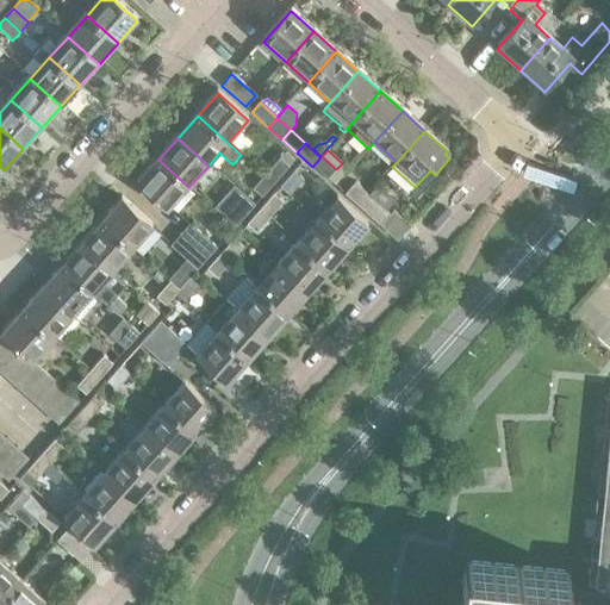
[(312,167),(327,180),(335,170),(321,157),(312,167)]
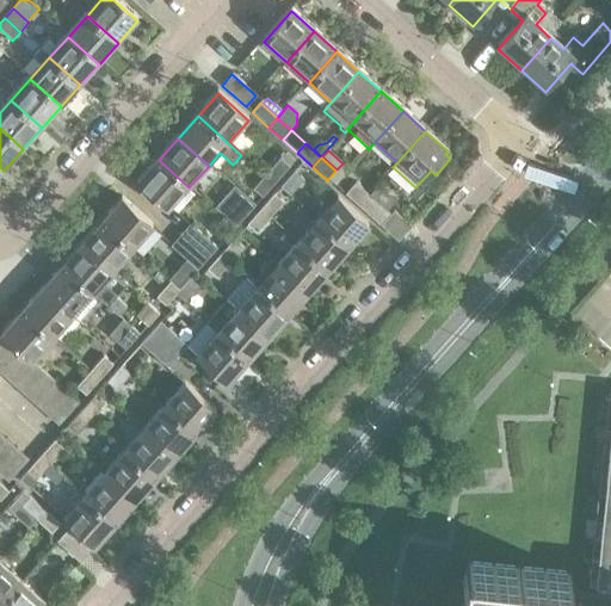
[(265,175),(275,185),(290,168),(281,159),(265,175)]
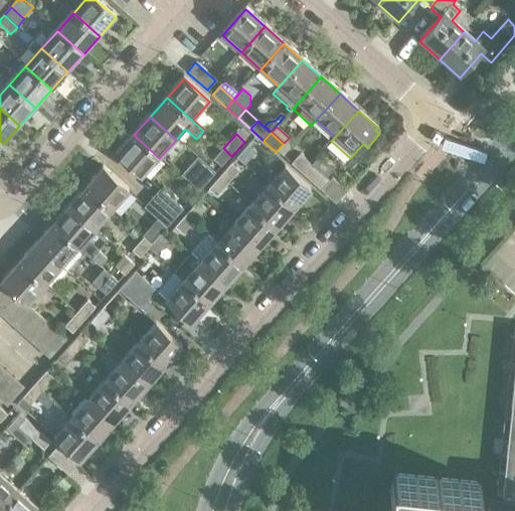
[(159,158),(134,135),(117,154),(142,177),(159,158)]
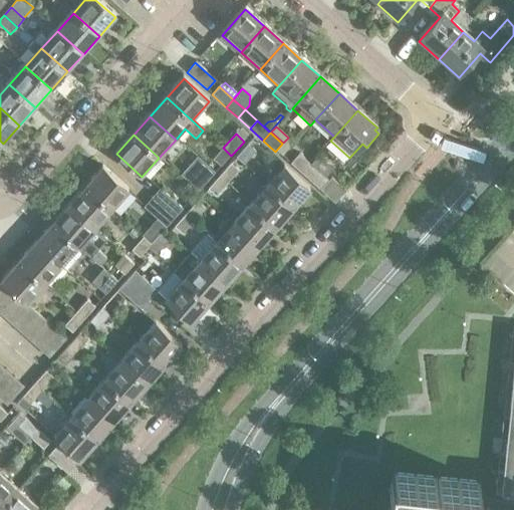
[(290,149),(288,138),(276,152),(283,157),(290,149)]
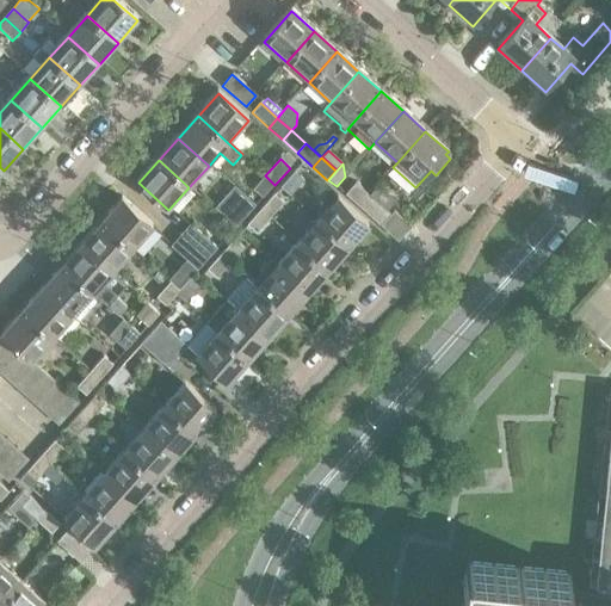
[(304,180),(295,172),(281,189),(290,197),(304,180)]
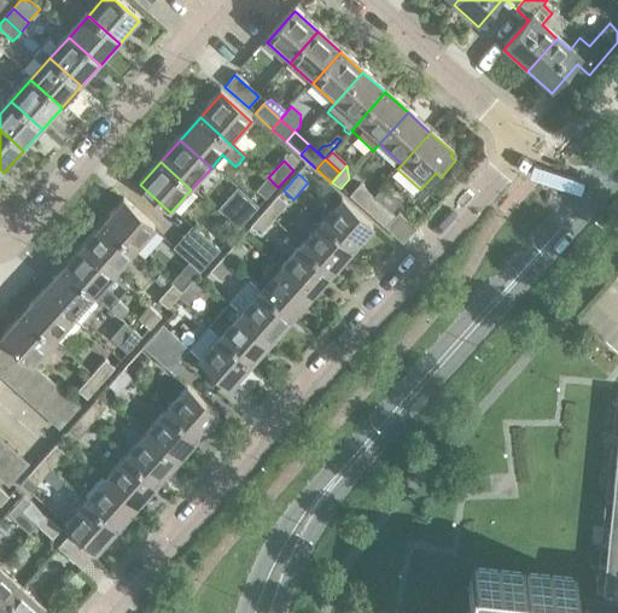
[(256,192),(266,202),(278,187),(268,177),(256,192)]
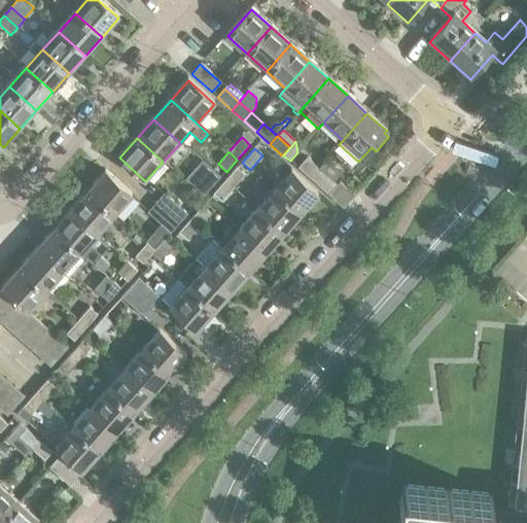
[(308,178),(320,165),(320,164),(317,168),(307,159),(297,169),(308,178)]
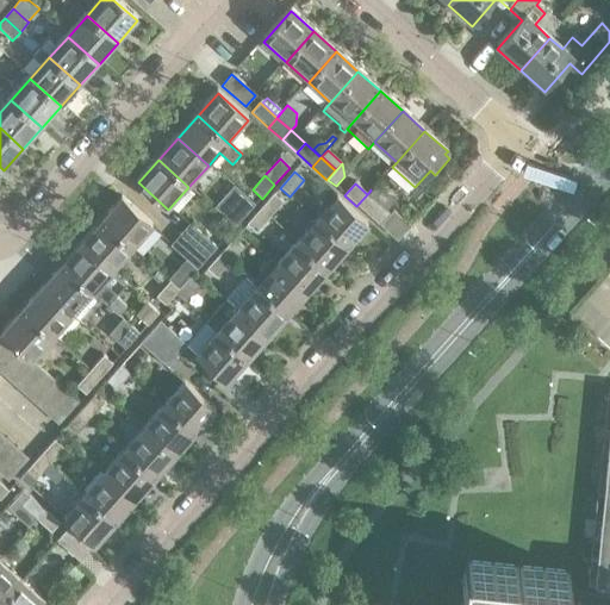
[(236,228),(255,206),(235,188),(216,210),(236,228)]
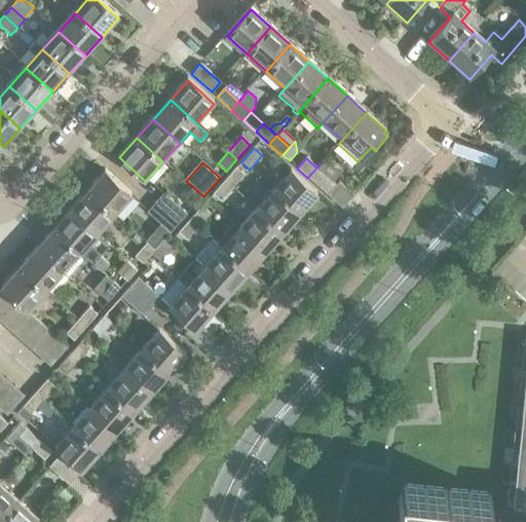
[(336,185),(332,181),(333,176),(320,164),(307,178),(327,195),(336,185)]
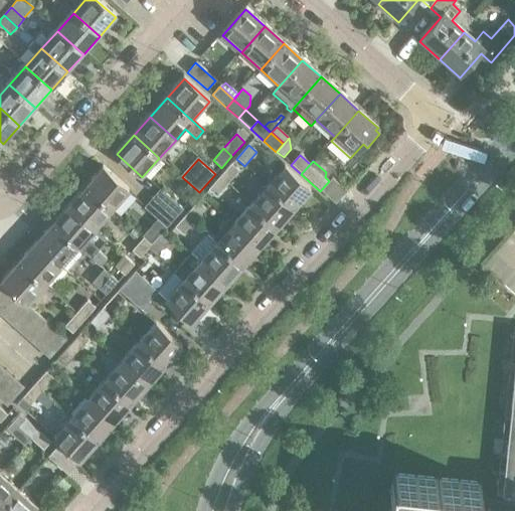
[(219,178),(227,185),(239,171),(231,164),(219,178)]
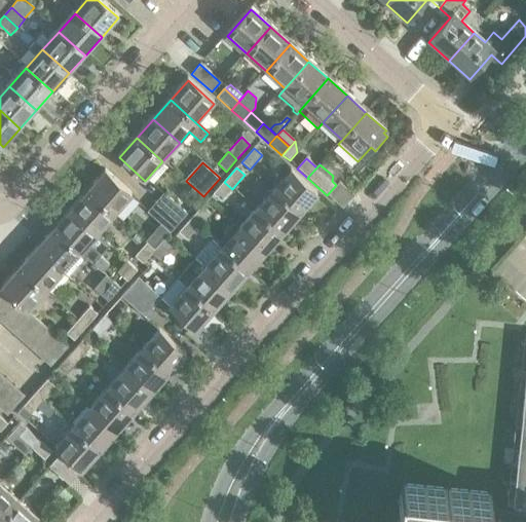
[(291,172),(273,191),(299,215),(316,195),(291,172)]
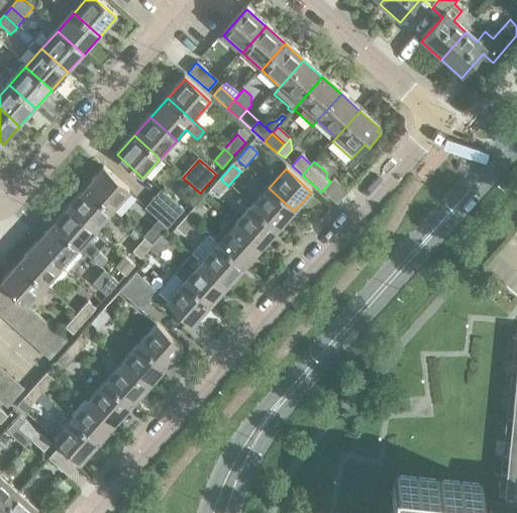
[(104,170),(87,189),(112,212),(130,192),(104,170)]
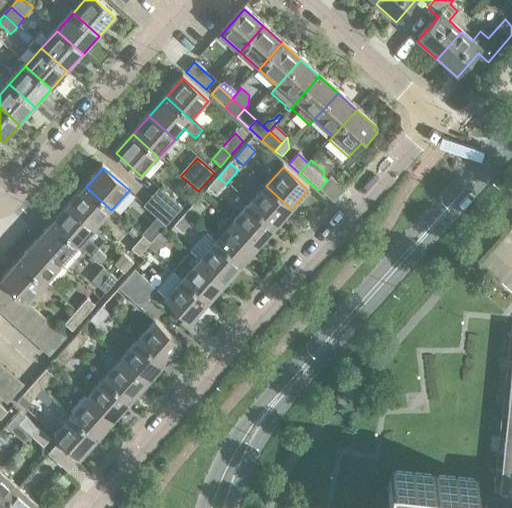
[(218,177),(207,189),(215,196),(226,184),(218,177)]
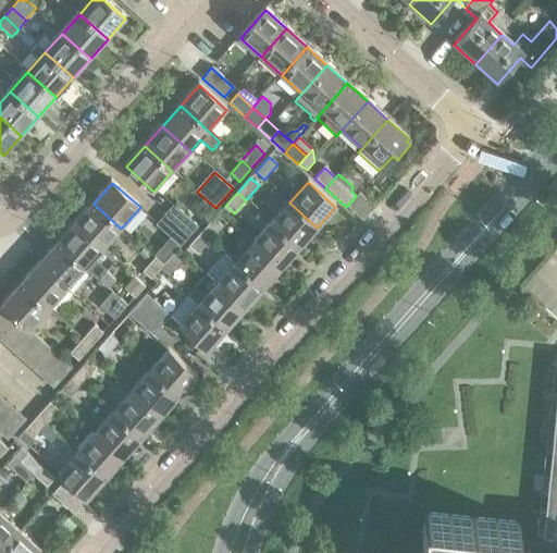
[(375,208),(360,194),(348,207),(363,221),(375,208)]
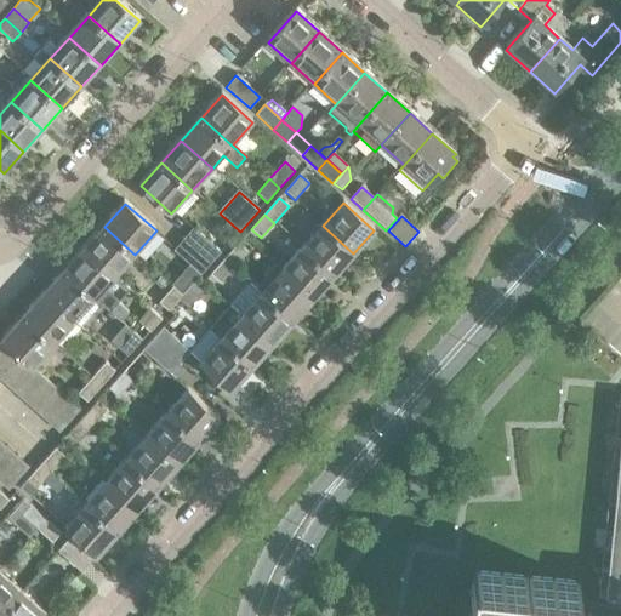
[(323,226),(302,249),(334,277),(353,254),(323,226)]
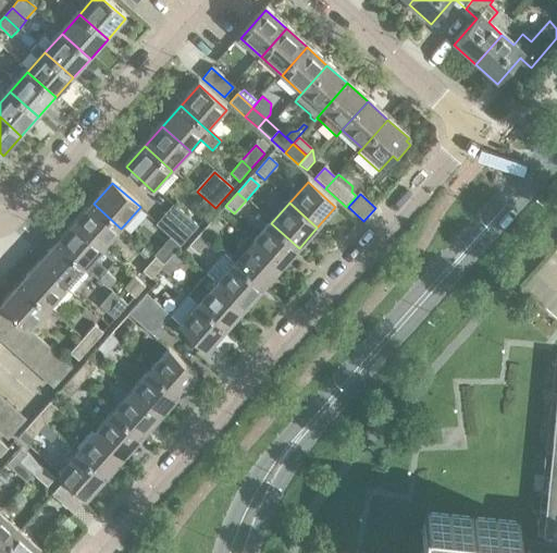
[(121,229),(94,204),(75,224),(103,249),(121,229)]
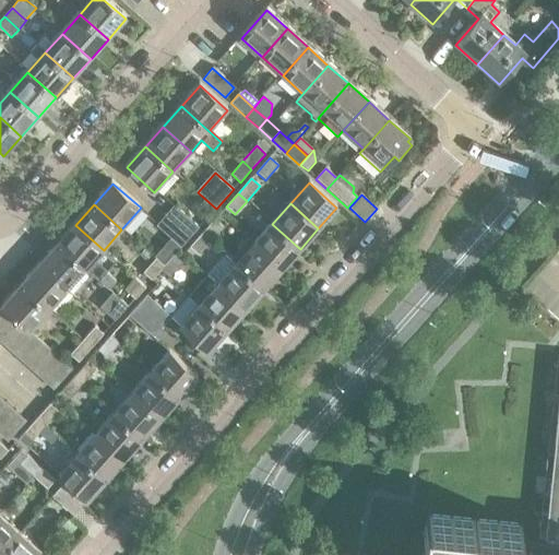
[(180,248),(199,227),(174,205),(156,226),(170,239),(180,248)]
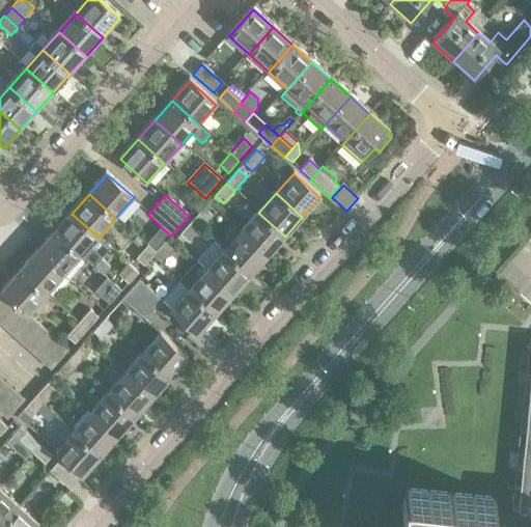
[(191,222),(199,230),(212,216),(203,209),(191,222)]
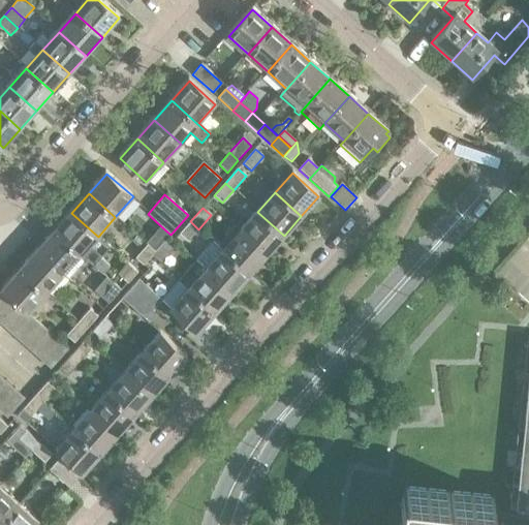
[(257,212),(240,232),(267,254),(284,236),(257,212)]
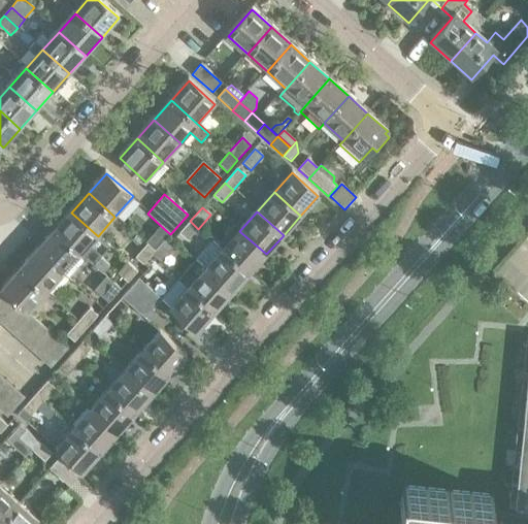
[(98,236),(71,213),(54,232),(80,255),(93,266),(102,257),(89,246),(98,236)]
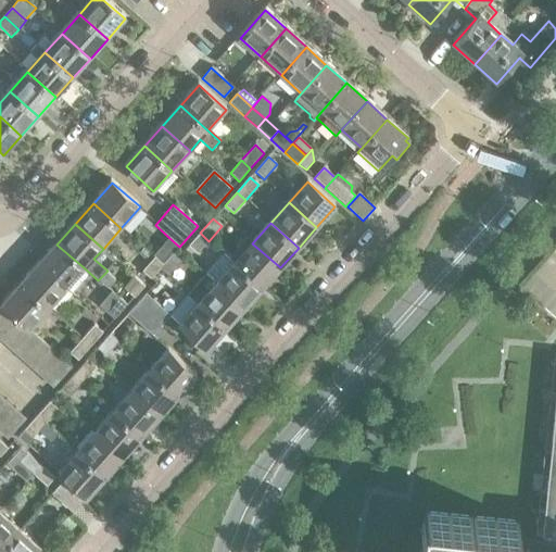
[(200,233),(189,246),(198,254),(209,241),(200,233)]
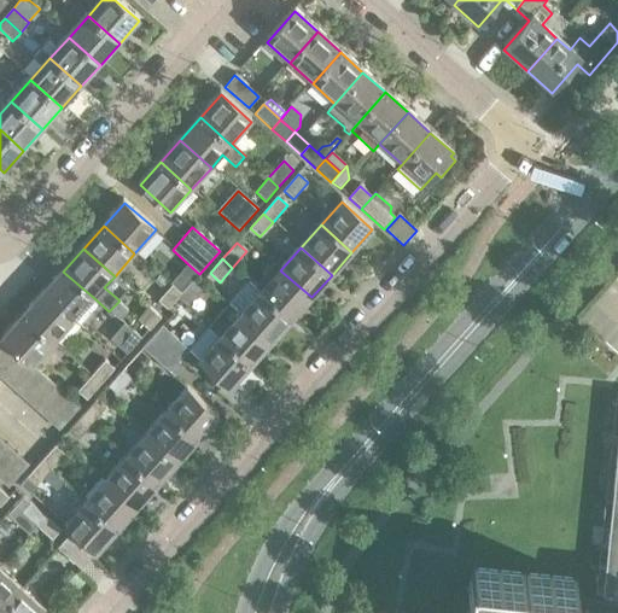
[(188,264),(170,285),(172,286),(181,295),(192,282),(199,274),(188,264)]
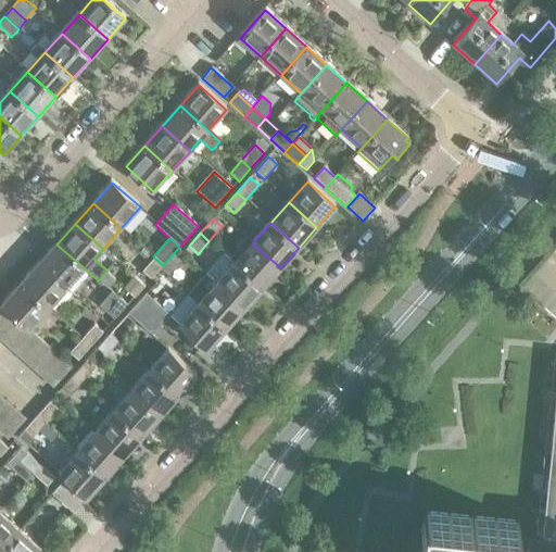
[(280,267),(252,243),(247,238),(228,258),(235,263),(262,288),(280,267)]
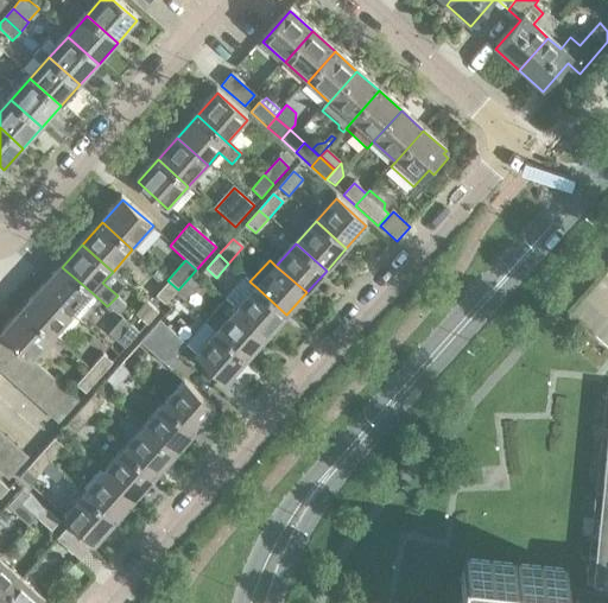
[(93,293),(62,267),(42,289),(73,316),(93,293)]
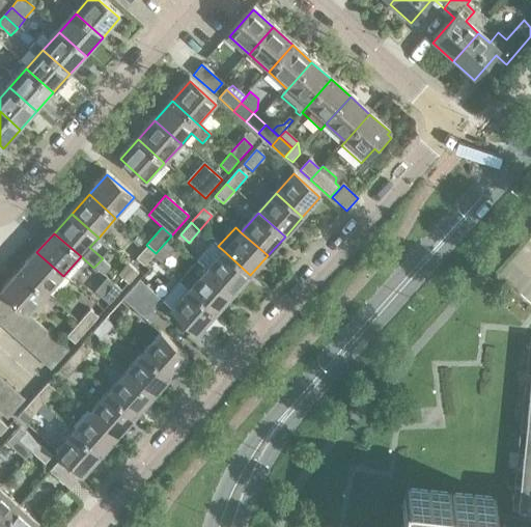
[(156,253),(152,257),(154,257),(161,264),(173,250),(166,244),(165,243),(156,253)]
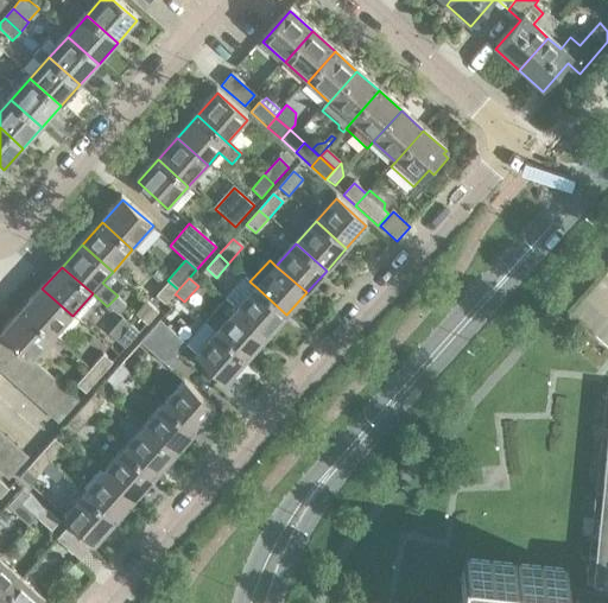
[(178,290),(169,281),(154,297),(165,305),(175,294),(178,290)]
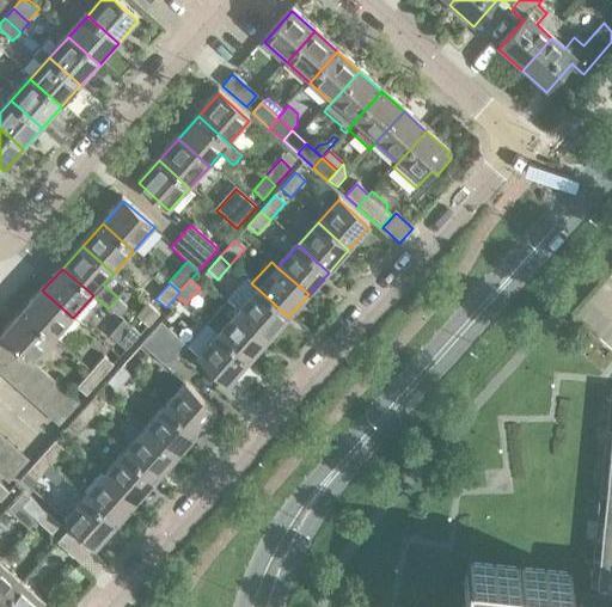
[(258,289),(238,312),(269,339),(288,317),(258,289)]
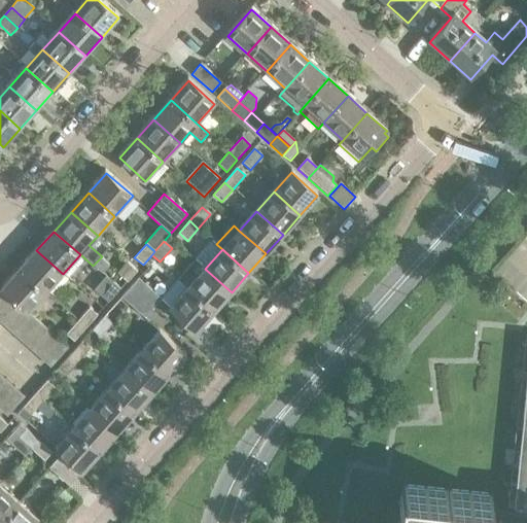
[(63,274),(36,250),(20,270),(45,293),(63,274)]
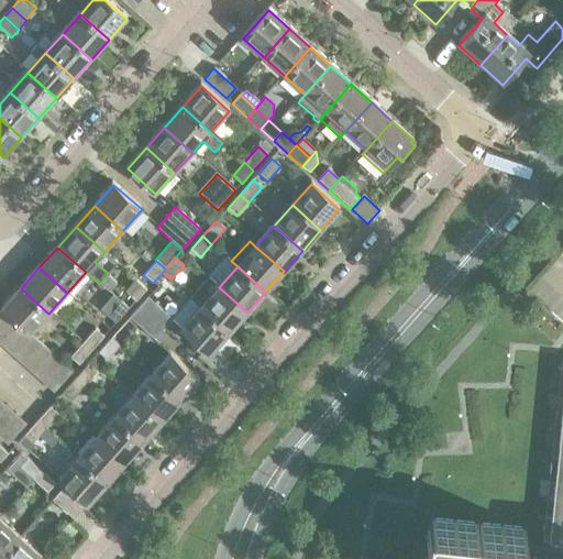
[(247,313),(219,287),(209,278),(190,299),(200,308),(229,333),(247,313)]
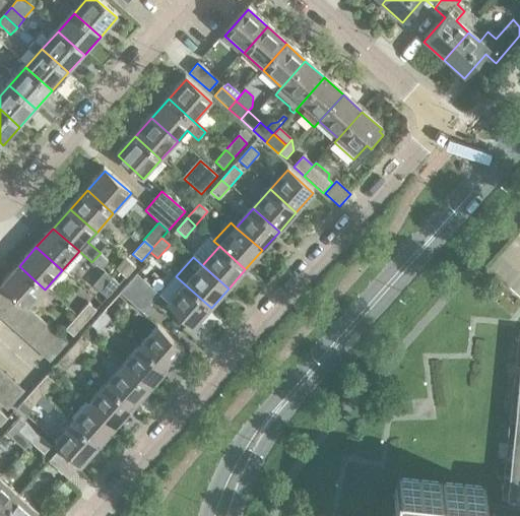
[(45,289),(19,266),(1,286),(4,288),(13,297),(22,305),(27,310),(45,289)]
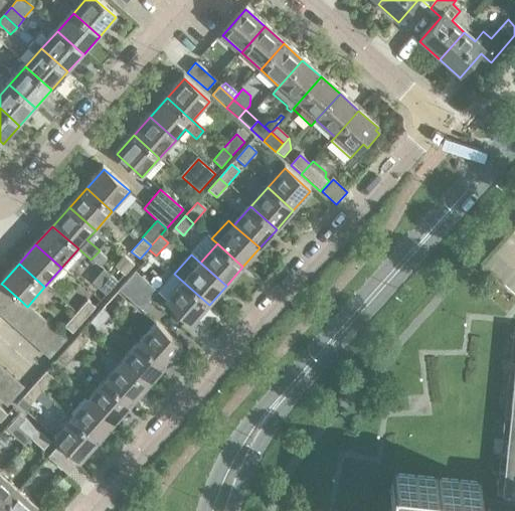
[(109,277),(117,284),(129,271),(121,264),(109,277)]
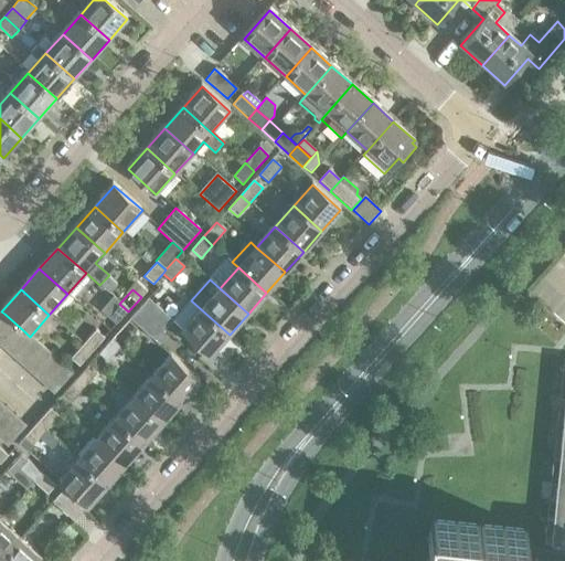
[(138,310),(163,332),(173,321),(148,298),(138,310)]
